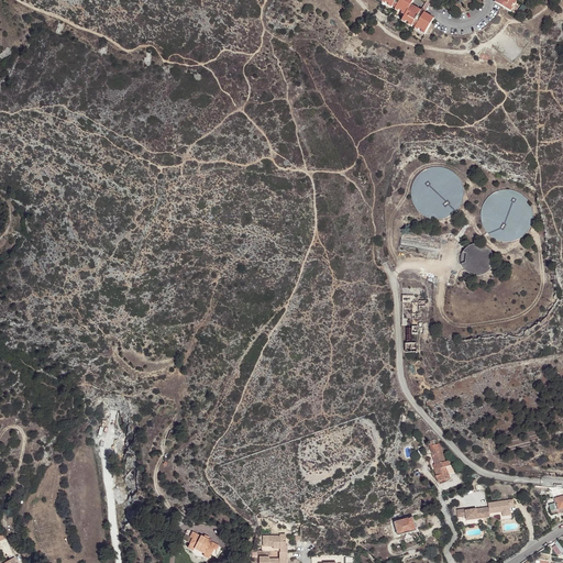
[(407,13),(411,6),(414,1),(412,0),(384,0),(387,1),(386,3),(393,8),(403,12),(404,11),(407,13)]
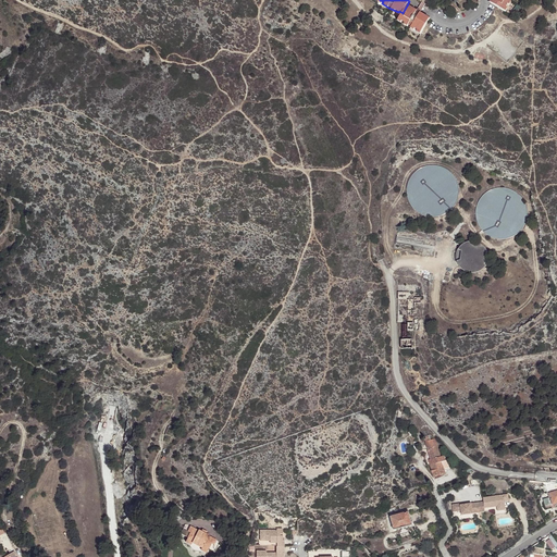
[(491,0),(490,3),(503,10),(504,8),(506,9),(510,1),(510,0),(491,0)]
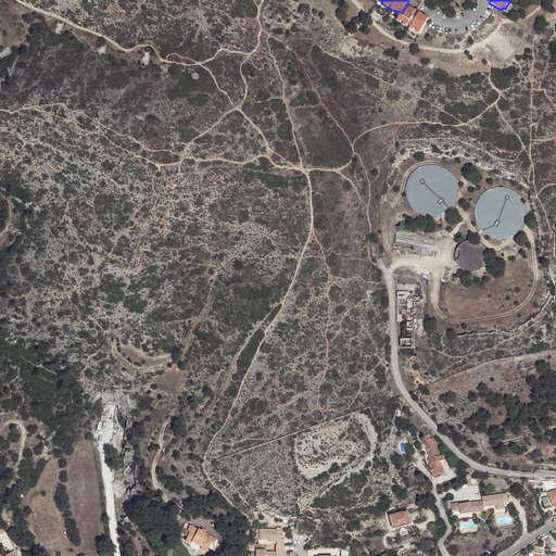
[(429,20),(406,5),(402,13),(401,14),(399,19),(402,20),(401,22),(408,25),(417,32),(418,29),(421,32),(429,20)]
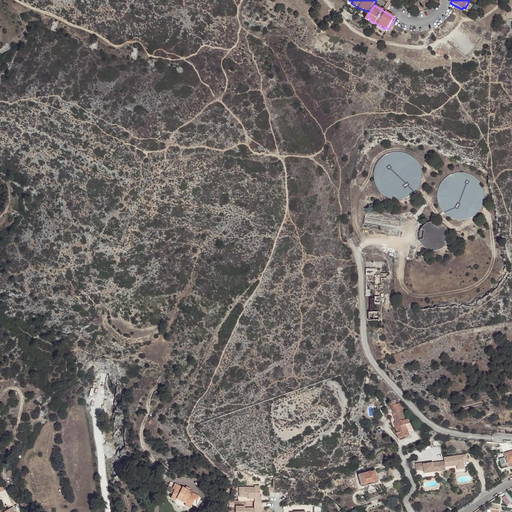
[(395,152),(392,153),(389,154),(386,155),(383,157),(380,159),(378,162),(376,164),(375,168),(374,171),(374,174),(374,177),(374,181),(375,184),(376,187),(378,190),(380,192),(383,195),(385,196),(388,198),(392,199),(395,200),(398,200),(401,199),(405,199),(408,197),(411,196),(413,194),(416,191),(418,189),(419,186),(420,183),(421,179),(421,176),(421,173),(421,169),(419,166),(418,163),(416,161),(414,158),(411,156),(408,154),(405,153),(402,152),(398,152),(395,152)]
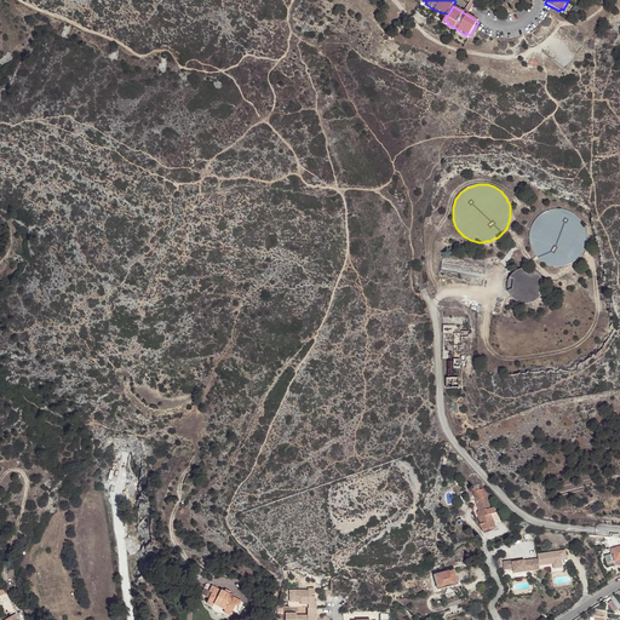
[(547,211),(544,213),(540,216),(538,218),(534,220),(533,224),(530,228),(529,231),(529,236),(529,240),(529,244),(530,247),(533,251),(534,254),(537,258),(540,260),(543,263),(546,264),(551,265),(555,267),(558,267),(562,267),(567,265),(570,264),(574,262),(577,259),(579,257),(581,253),(584,250),(585,246),(586,242),(586,239),(586,234),(585,230),(584,227),(583,223),(580,219),(577,217),(574,214),(570,212),(567,211),(563,210),(558,210),(555,210),(551,210),(547,211)]
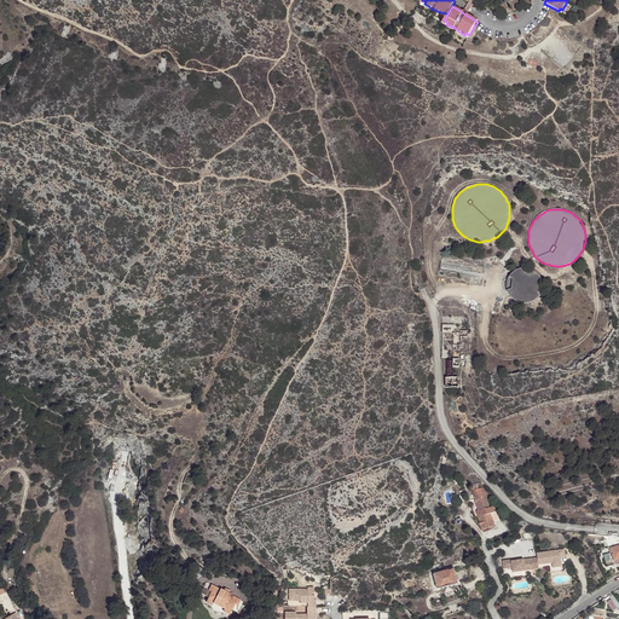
[(509,276),(509,277),(512,282),(513,282),(512,287),(510,285),(507,289),(507,290),(508,293),(509,295),(510,296),(513,299),(514,300),(518,301),(522,302),(526,302),(530,302),(533,301),(536,299),(537,298),(538,296),(541,293),(542,289),(542,287),(542,284),(542,281),(541,277),(539,275),(537,273),(534,271),(531,268),(528,268),(526,267),(522,267),(519,268),(516,270),(514,271),(512,273),(509,276)]
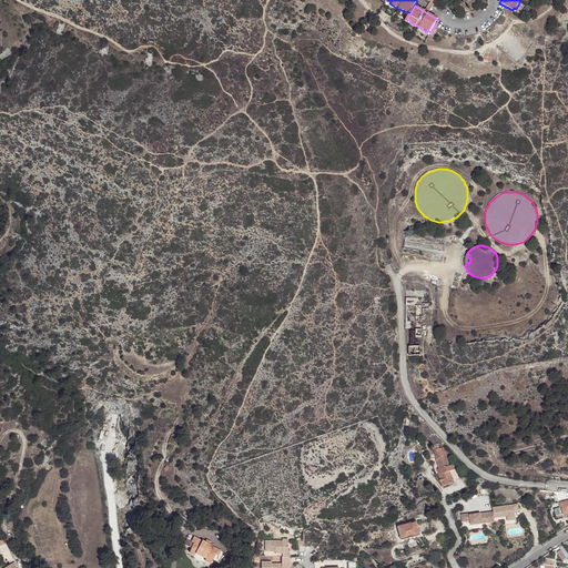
[(406,305),(406,328),(411,328),(411,322),(416,322),(416,311),(409,311),(409,305),(406,305)]
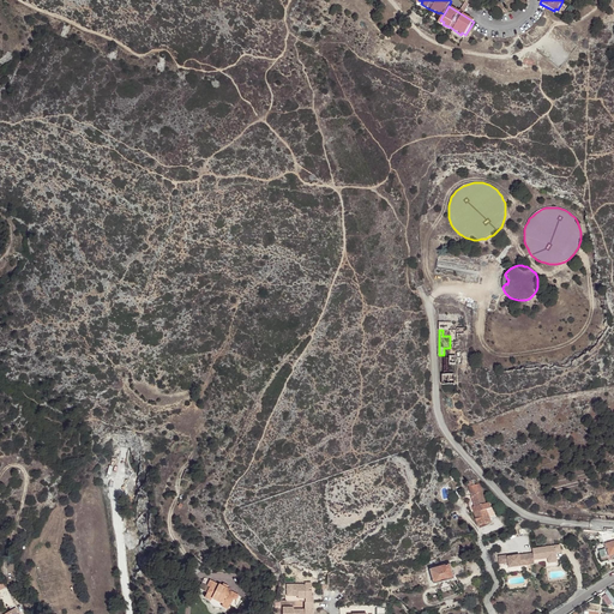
[(441,374),(443,384),(455,384),(455,374),(441,374)]
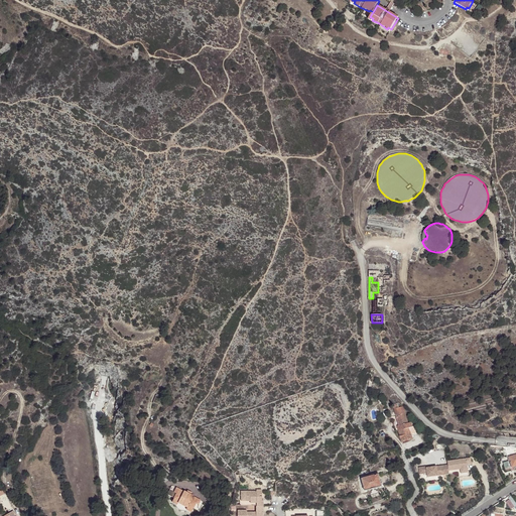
[(398,407),(393,409),(398,425),(396,425),(401,441),(411,438),(409,433),(408,427),(411,426),(410,421),(407,423),(402,406),(398,407)]
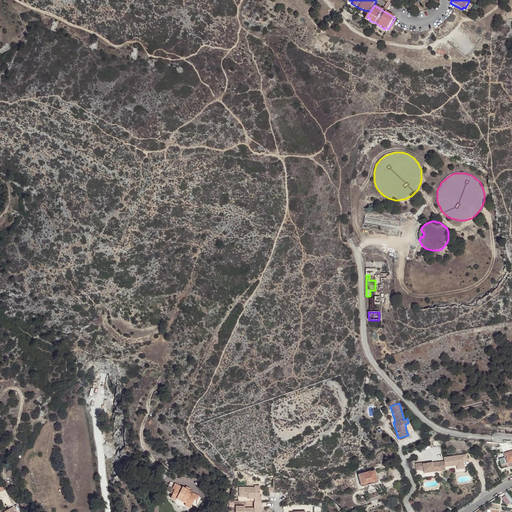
[(511,448),(502,451),(504,455),(505,455),(507,458),(499,460),(502,466),(509,464),(511,462),(511,448)]
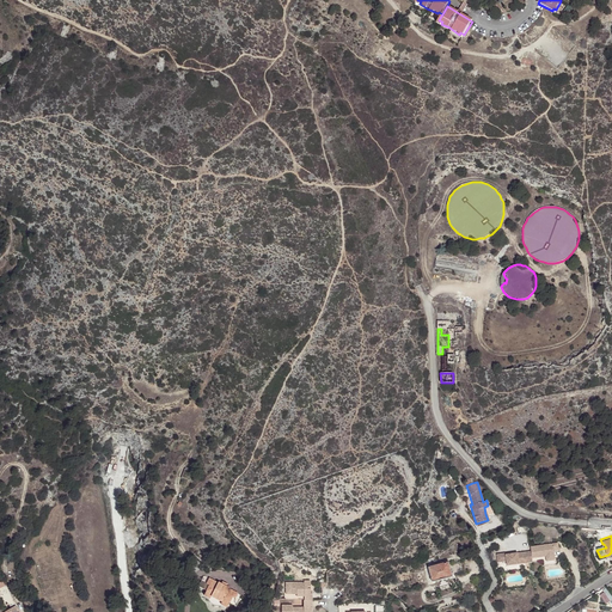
[(543,545),(532,546),(532,551),(533,558),(546,556),(548,561),(556,561),(555,551),(554,544),(545,545),(545,546),(543,546),(543,545)]
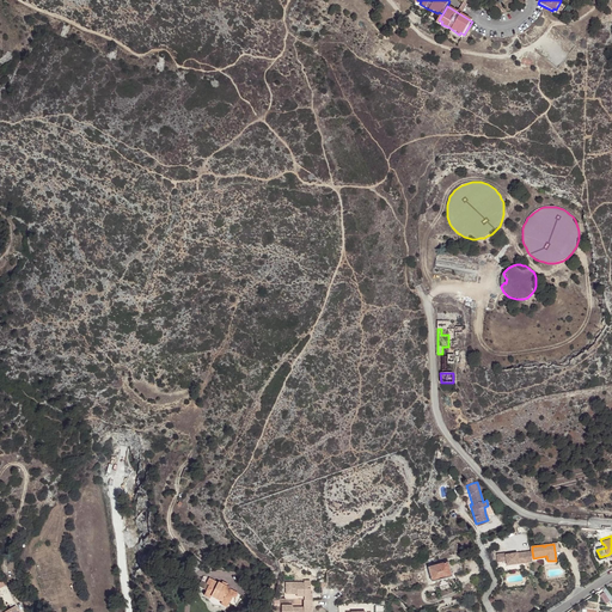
[(506,554),(497,555),(499,562),(508,561),(513,561),(514,564),(533,562),(533,558),(532,551),(522,552),(522,555),(518,555),(518,554),(516,554),(508,555),(506,555),(506,554)]
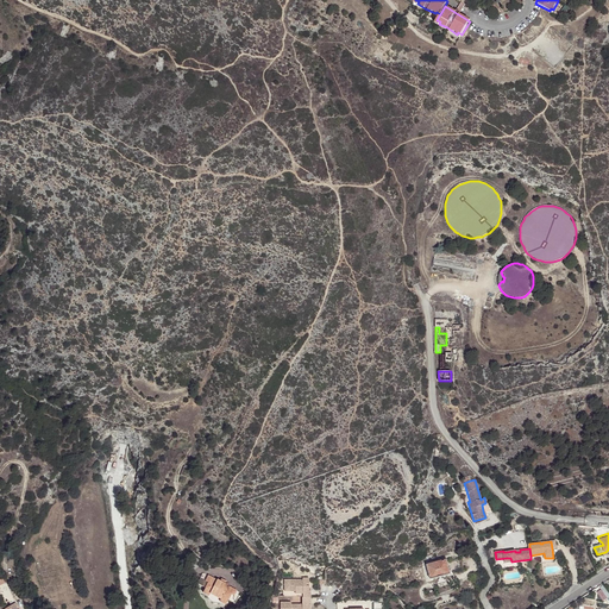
[(544,553),(531,556),(531,559),(541,558),(542,563),(554,562),(553,558),(545,558),(544,553)]
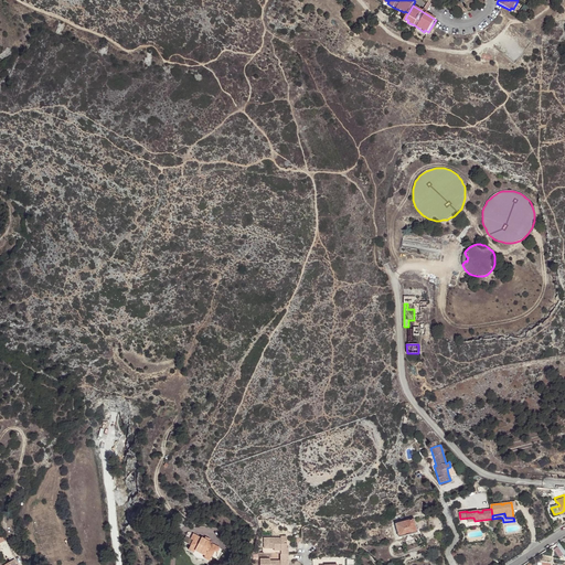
[(396,524),(401,539),(418,533),(417,531),(430,526),(427,518),(415,522),(414,520),(396,524)]
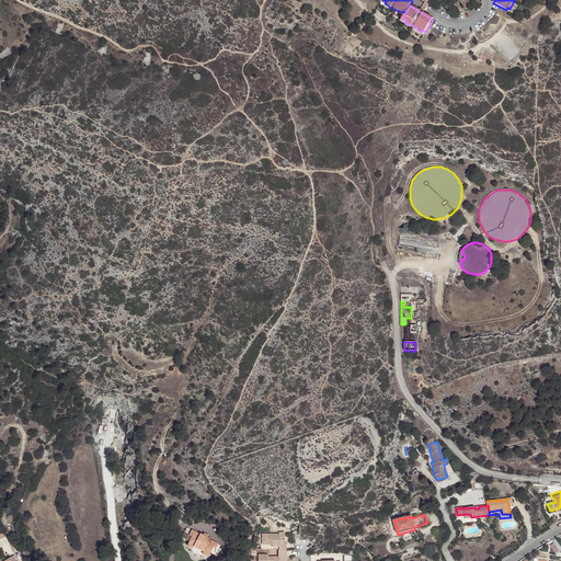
[(207,538),(203,536),(201,534),(199,535),(192,530),(190,535),(192,537),(187,546),(192,548),(192,550),(193,552),(195,554),(198,556),(202,556),(203,554),(208,557),(210,553),(216,556),(221,546),(209,540),(210,539),(207,538)]
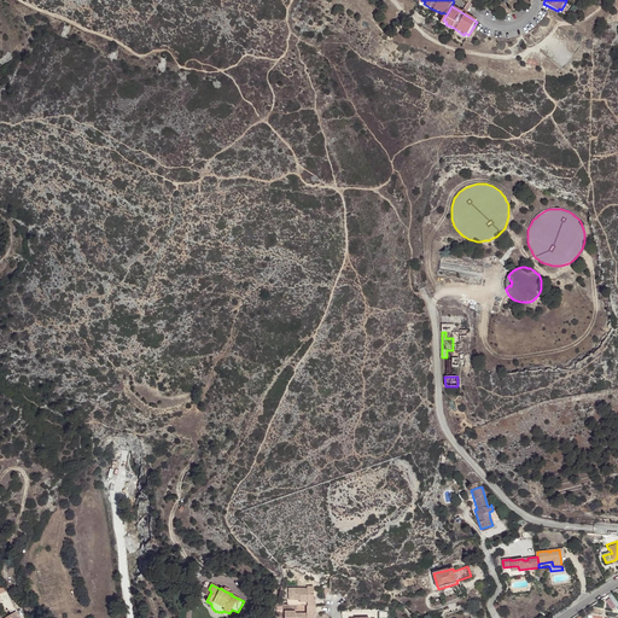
[(0,598),(6,611),(9,610),(13,607),(6,590),(5,592),(3,587),(0,588),(0,587),(0,598)]
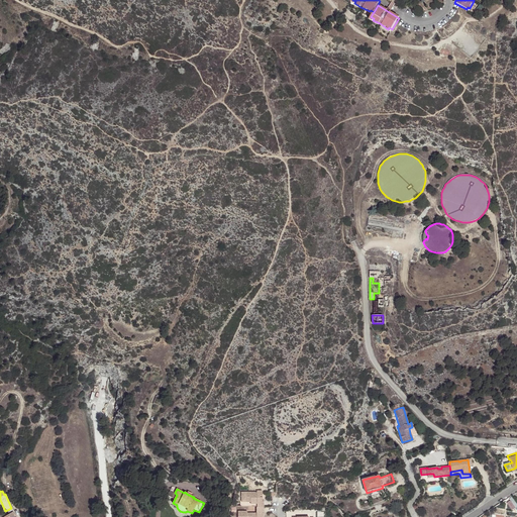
[(249,502),(249,503),(256,503),(256,504),(256,507),(264,507),(264,502),(262,502),(262,498),(260,498),(260,495),(262,495),(262,491),(256,491),(256,492),(241,493),(241,502),(249,502)]
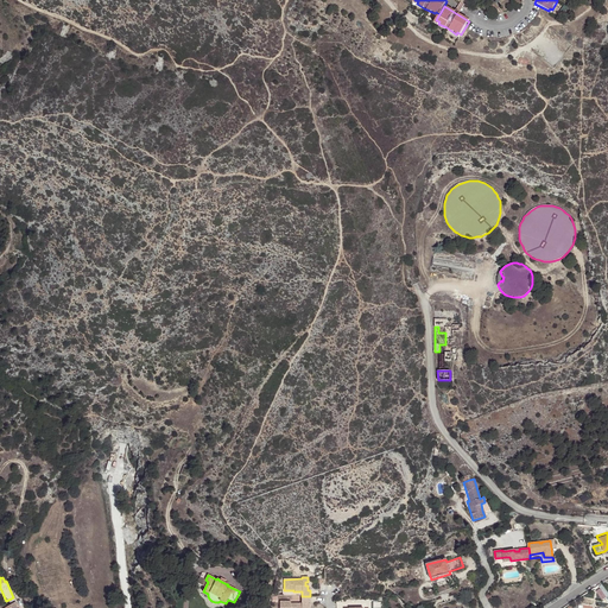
[(606,597),(601,589),(596,591),(601,601),(606,597)]
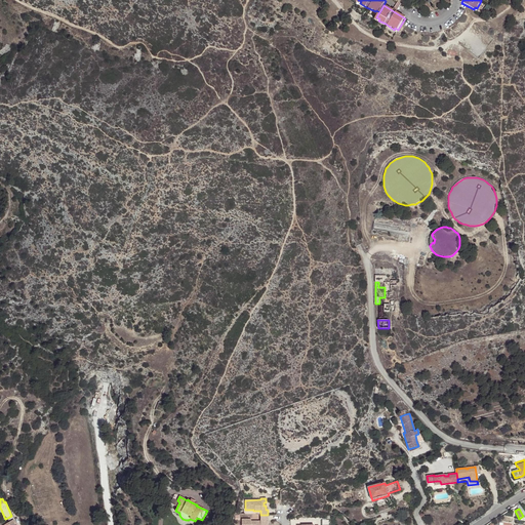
[(260,515),(259,515),(259,521),(250,521),(250,520),(241,520),(240,524),(263,524),(266,524),(266,521),(268,521),(268,515),(260,515)]
